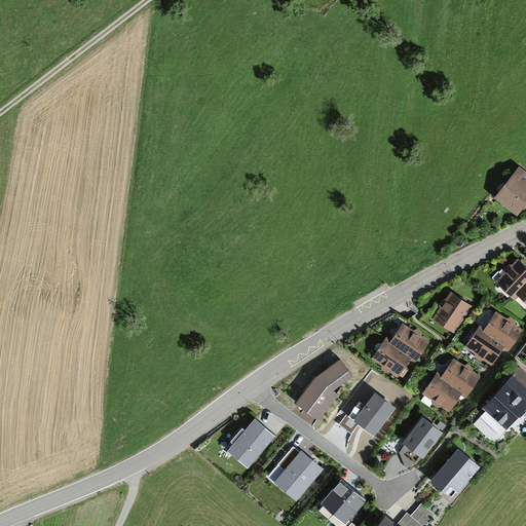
[(525,198),(525,184),(515,176),(498,196),(514,209),(521,200),(523,202),(525,198)]
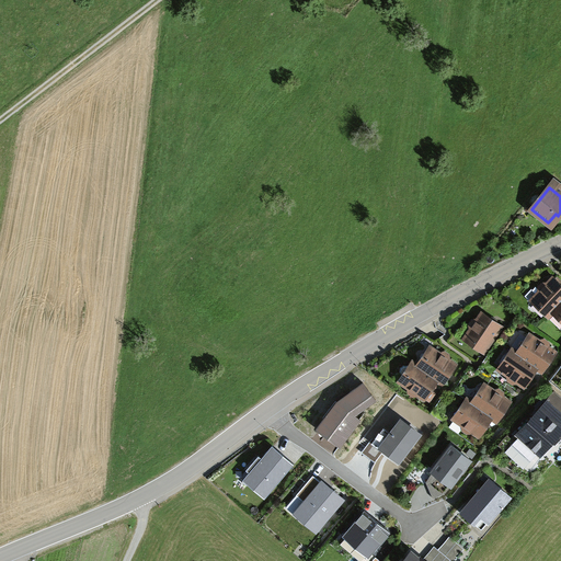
[(550,315),(554,309),(560,301),(560,285),(559,284),(560,282),(560,281),(557,277),(554,279),(553,278),(547,284),(542,284),(540,287),(540,292),(534,298),(550,315)]
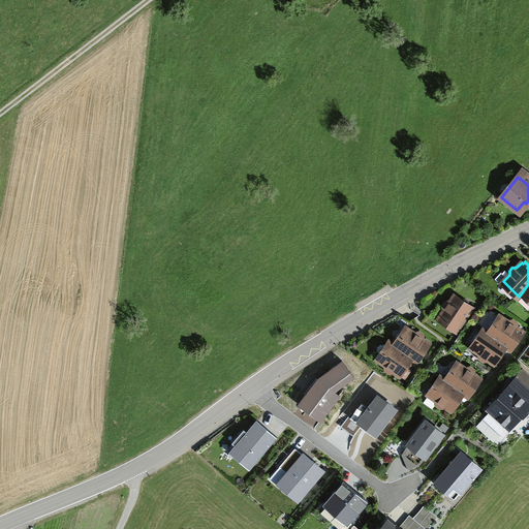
[(445,310),(440,317),(457,330),(472,308),(455,296),(450,302),(446,303),(444,306),(445,310)]
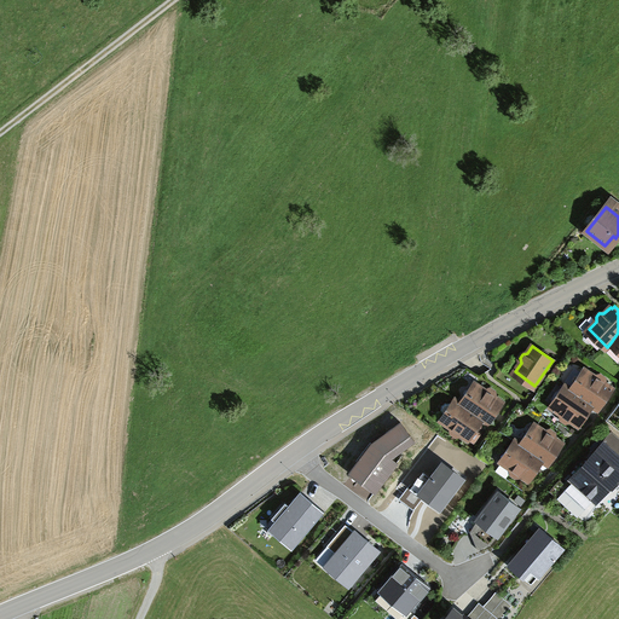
[(595,377),(586,371),(573,392),(593,405),(599,409),(612,388),(605,383),(603,379),(600,376),(595,377)]
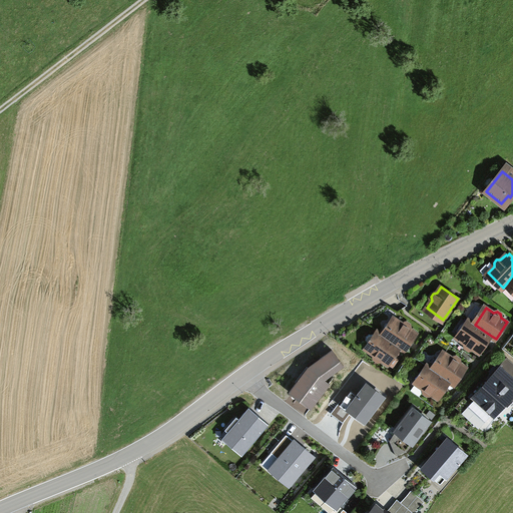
[(403,324),(395,319),(384,336),(400,347),(405,350),(416,333),(410,329),(409,325),(406,323),(403,324)]
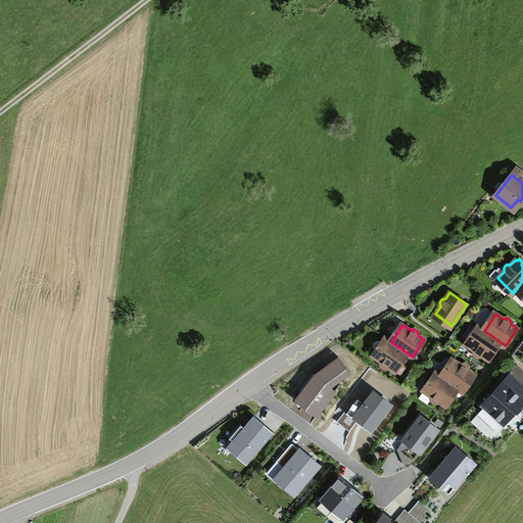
[(501,342),(484,331),(479,327),(467,344),(475,349),(475,353),(478,355),(482,354),(488,360),(501,342)]
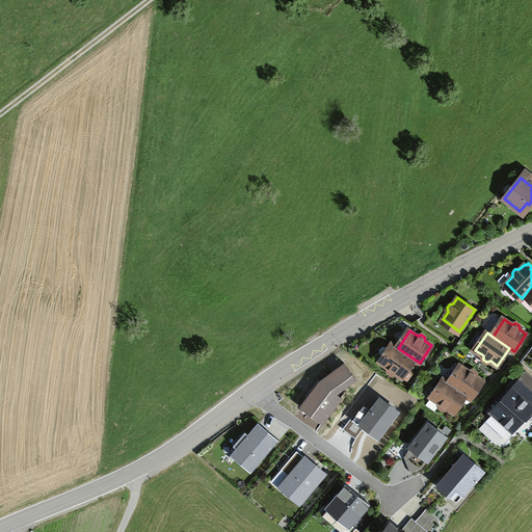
[(415,360),(398,348),(393,345),(390,349),(387,347),(387,346),(382,346),(380,348),(379,352),(380,355),(381,355),(384,357),(381,363),(388,367),(390,372),(393,373),(396,373),(407,380),(413,372),(408,369),(415,360)]
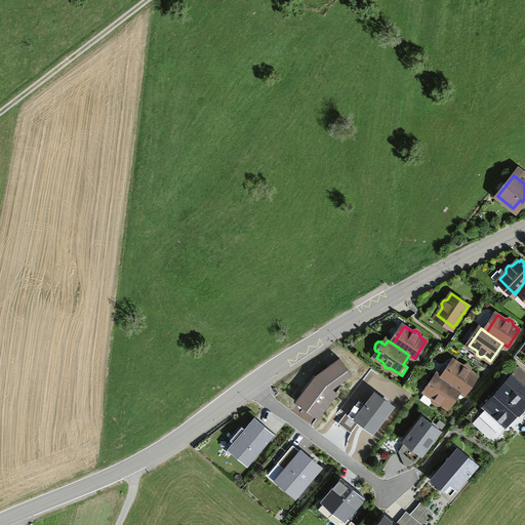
[(314,377),(295,403),(318,419),(338,393),(333,390),(352,375),(340,358),(314,377)]
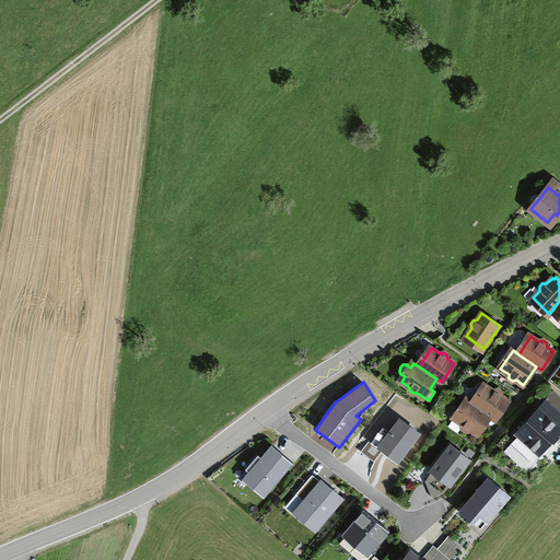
[(493,391),(486,385),(473,404),(491,416),(496,419),(509,401),(501,396),(501,393),(498,389),(493,391)]
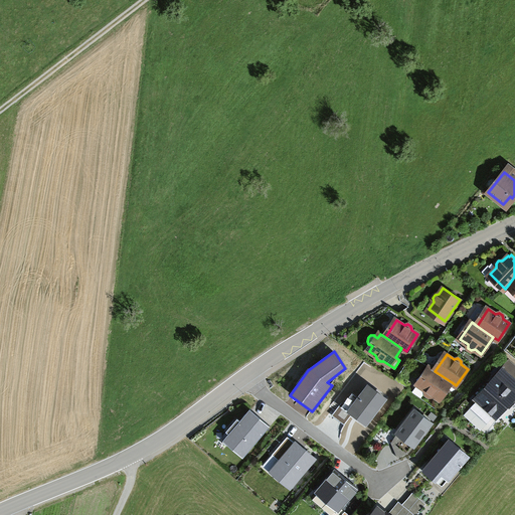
[(476,402),(470,407),(487,423),(492,417),(496,420),(509,407),(510,409),(514,402),(514,365),(508,360),(473,399),(476,402)]
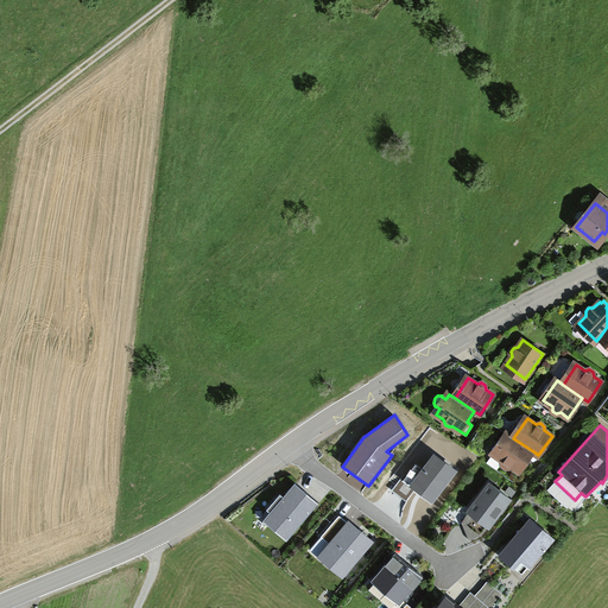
[(533,451),(513,438),(508,435),(494,455),(502,461),(504,466),(507,468),(512,467),(519,472),(533,451)]
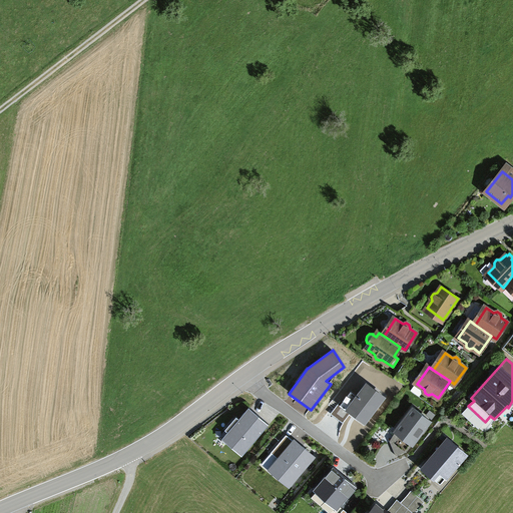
[(367,385),(358,396),(351,392),(343,403),(341,401),(331,415),(343,423),(350,415),(365,426),(386,399),(367,385)]
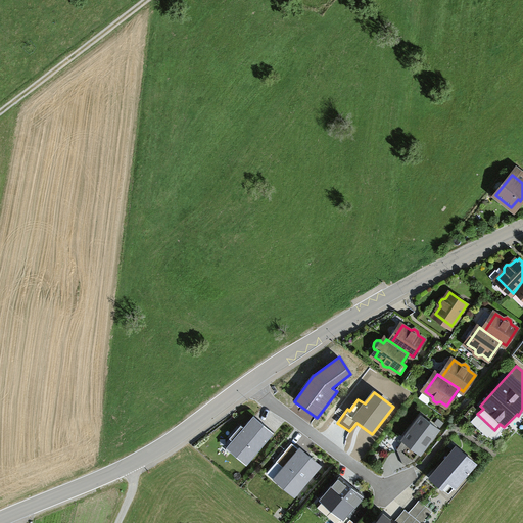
[(468,419),(476,409),(473,406),(464,415),(468,419)]
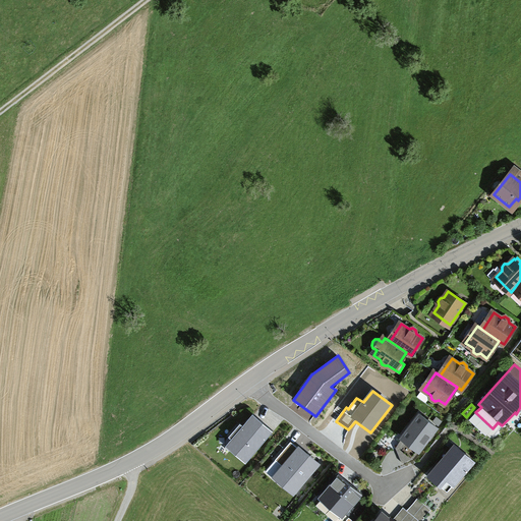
[(231,439),(226,445),(245,462),(273,430),(252,413),(243,424),(240,422),(228,436),(231,439)]
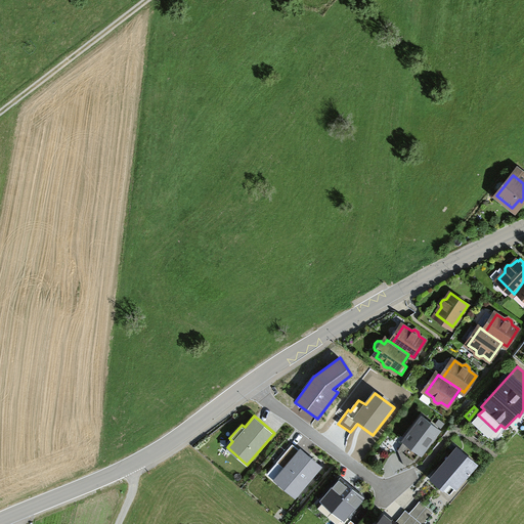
[(442,432),(422,416),(401,442),(403,443),(398,450),(404,465),(417,460),(420,456),(422,459),(442,432)]
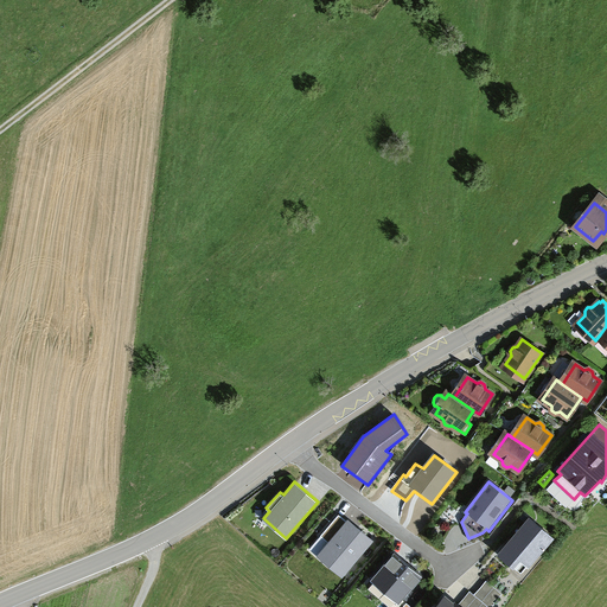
[(516,491),(509,486),(505,491),(511,496),(516,491)]
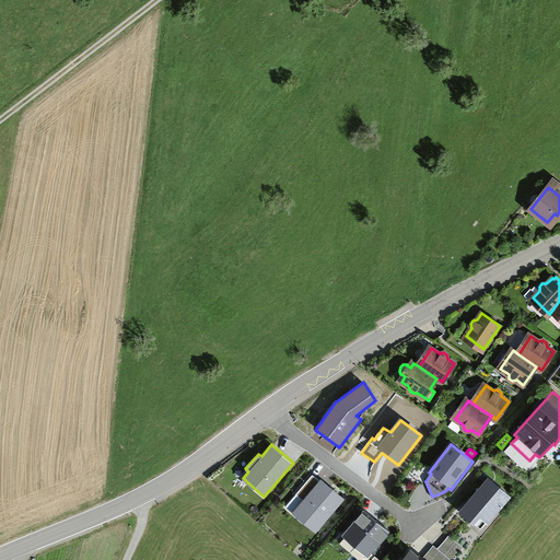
[(326,486),(313,475),(296,493),(304,501),(299,508),(307,515),(304,520),(315,529),(342,498),(330,488),(327,491),(324,489),(326,486)]
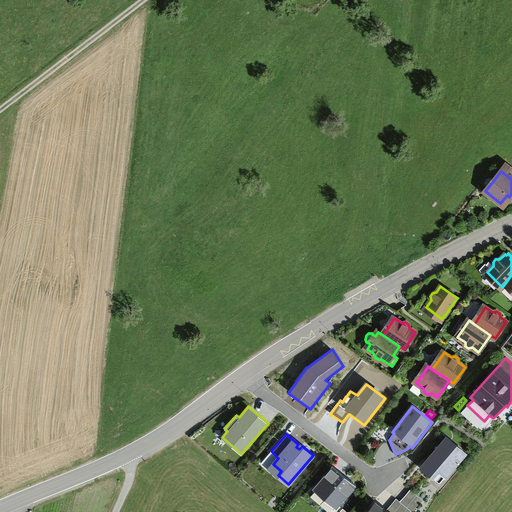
[(468,455),(447,437),(420,469),(430,478),(428,481),(439,491),(458,470),(456,468),(468,455)]
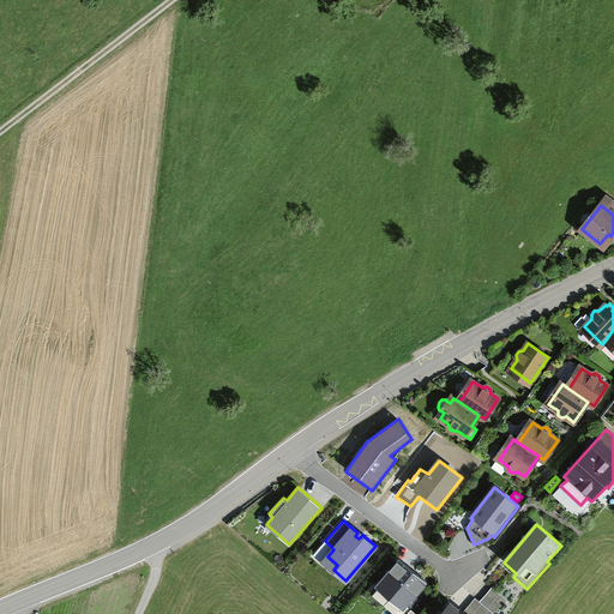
[(428,582),(399,558),(374,587),(403,611),(428,582)]
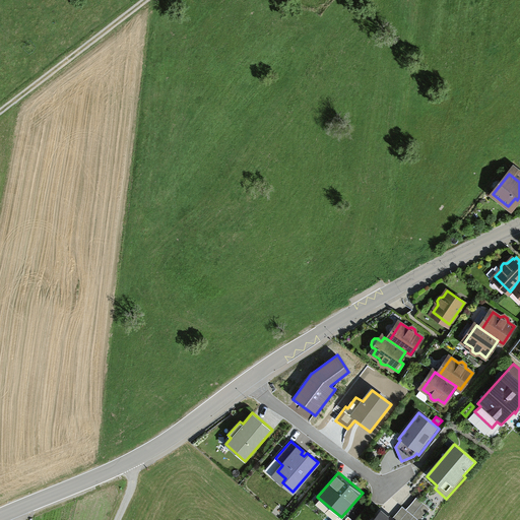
[(416,498),(406,509),(417,519),(420,519),(431,509),(416,498)]
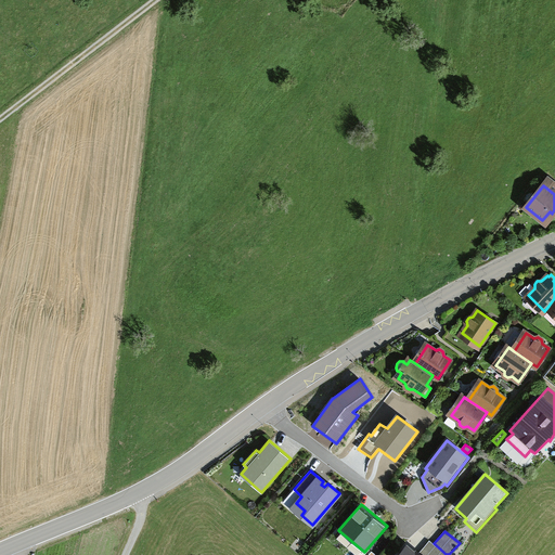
[(446,554),(434,543),(430,540),(418,553),(416,552),(415,553),(407,546),(399,554),(446,554)]
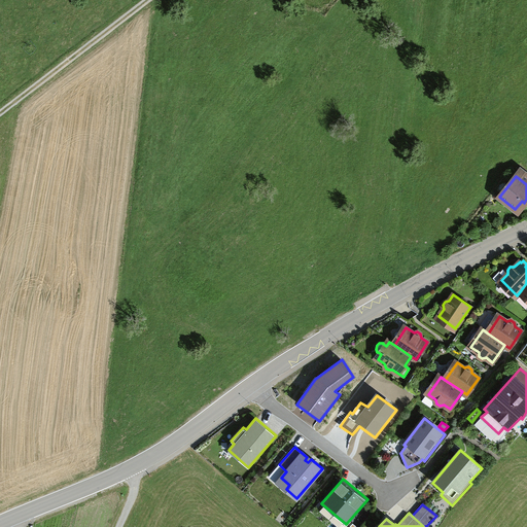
All buildings are outlined.
